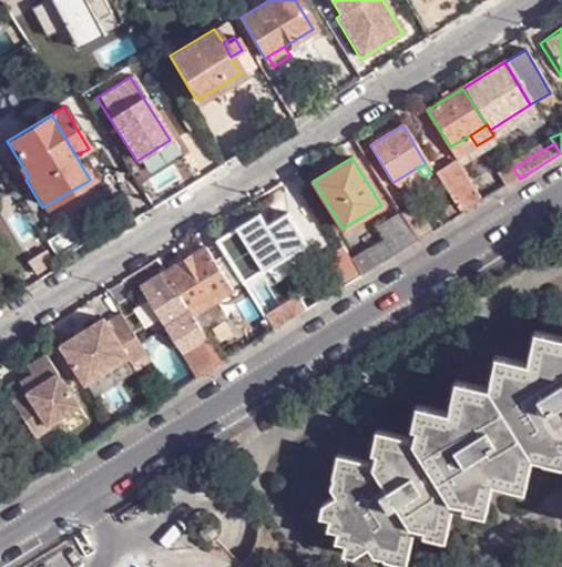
[(453,208),(477,192),(455,164),(433,178),(452,206),(453,208)]
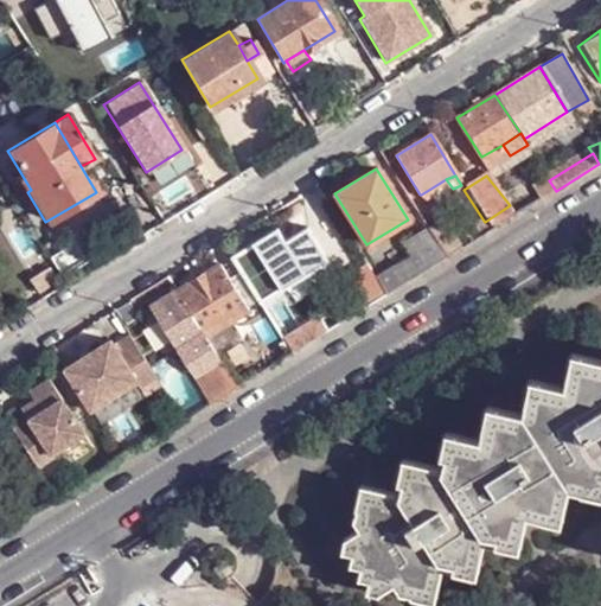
[(427,191),(429,196),(432,201),(453,189),(446,179),(427,191)]
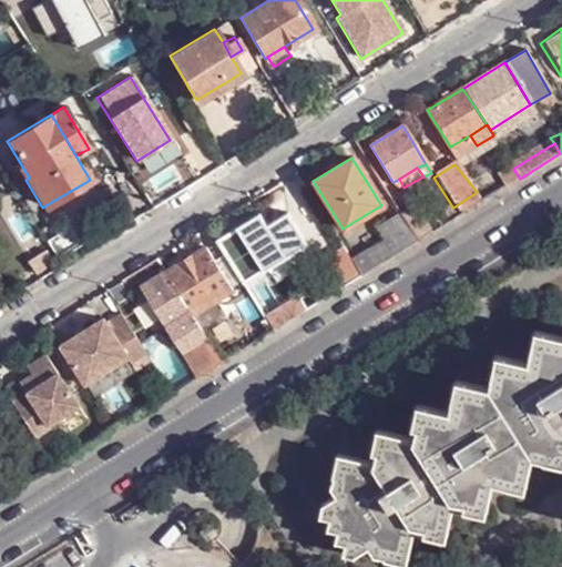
[(477,192),(453,208),(459,216),(482,201),(477,192)]
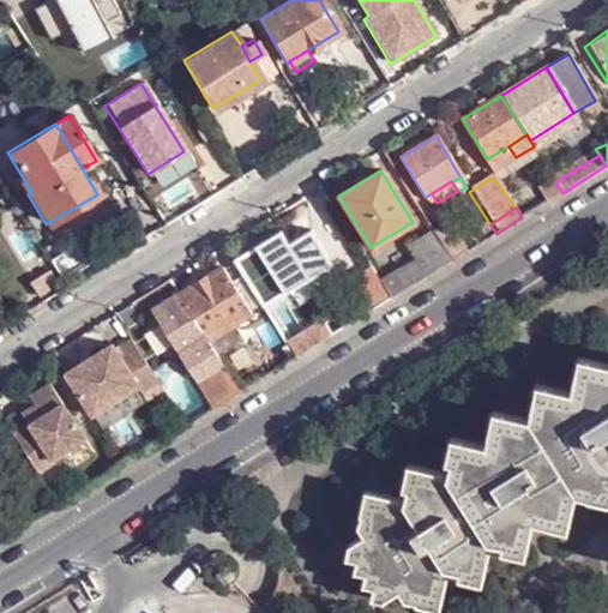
[(468,251),(450,224),(432,234),(441,250),(449,263),(468,251)]
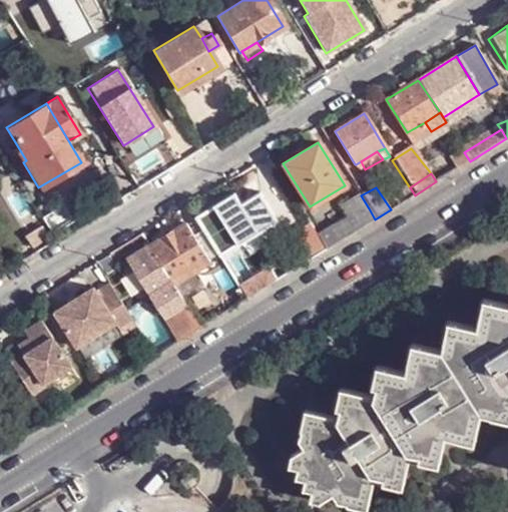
[(231,195),(194,218),(201,229),(217,254),(219,258),(257,234),(231,195)]
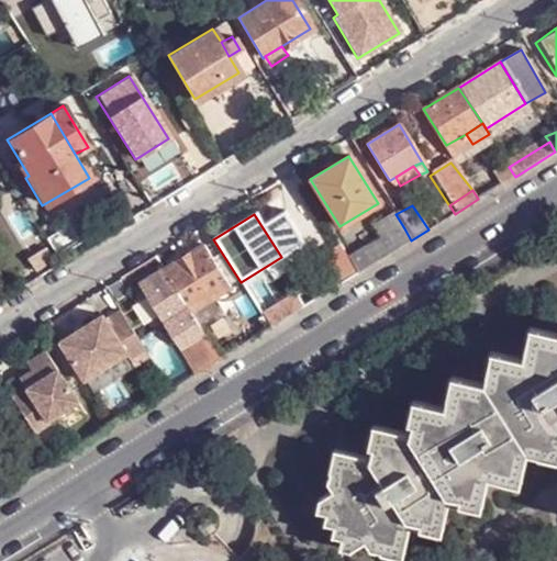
[(380,225),(390,238),(347,262),(356,276),(411,240),(404,228),(396,214),(380,225)]
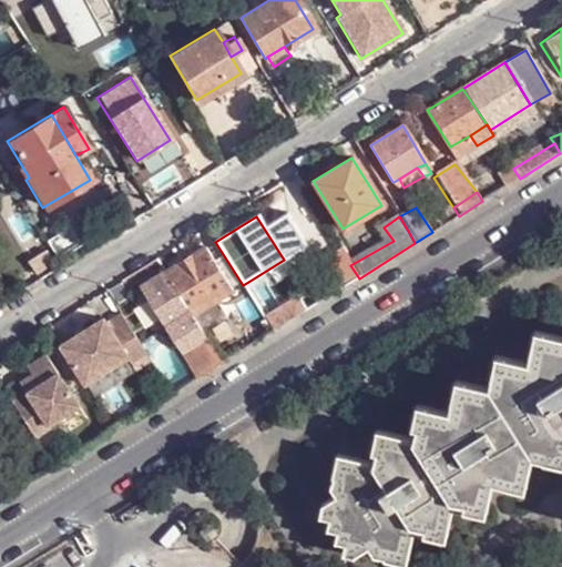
[(204,249),(164,274),(191,319),(212,306),(232,293),(228,289),(212,261),(204,249)]
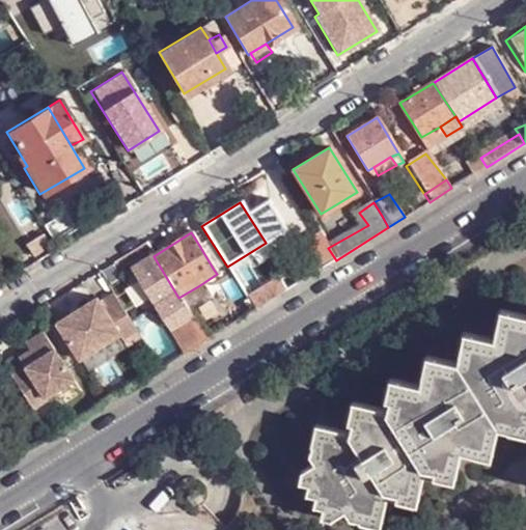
[(319,234),(303,245),(320,270),(335,261),(319,234)]
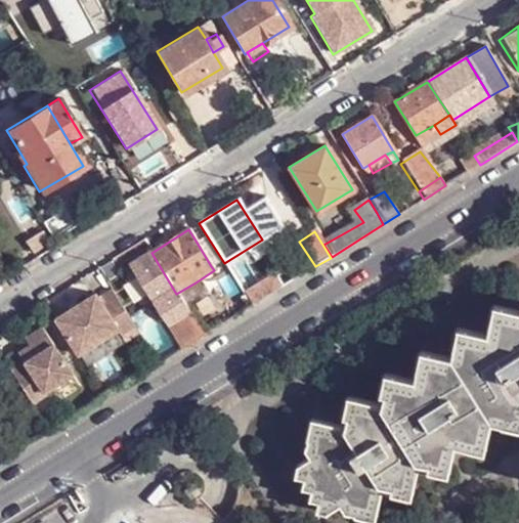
[(206,234),(196,241),(211,266),(222,260),(206,234)]
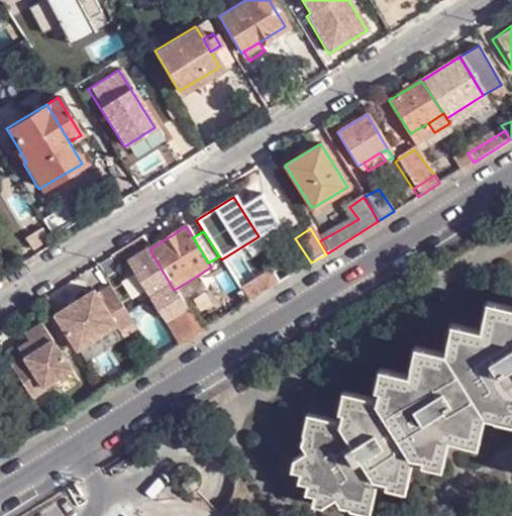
[(149,249),(128,262),(181,344),(200,332),(194,322),(186,309),(180,299),(174,290),(149,249)]
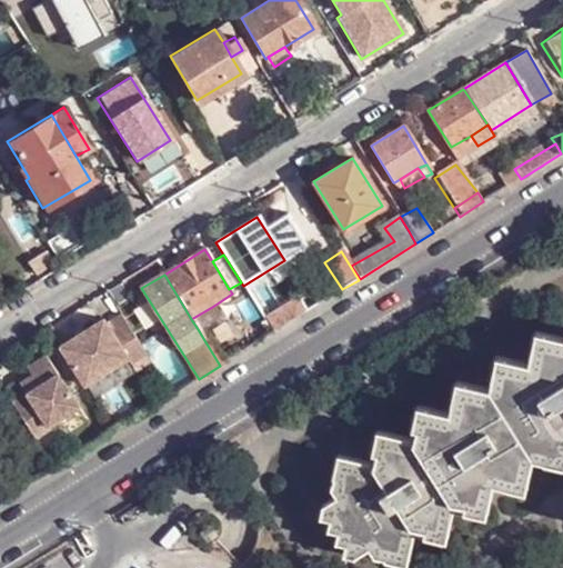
[(264,325),(271,334),(305,314),(299,302),(264,325)]
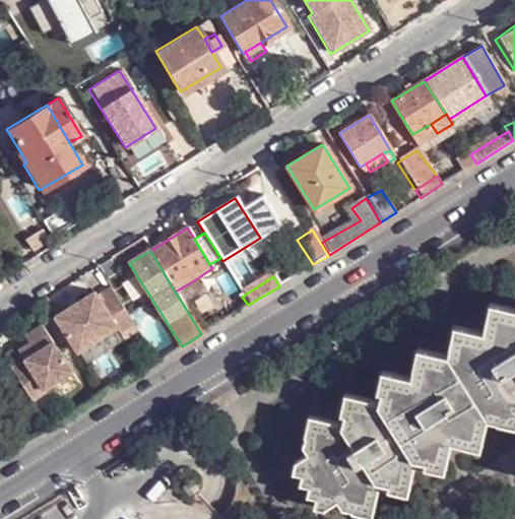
[(194,280),(175,292),(181,301),(199,288),(194,280)]
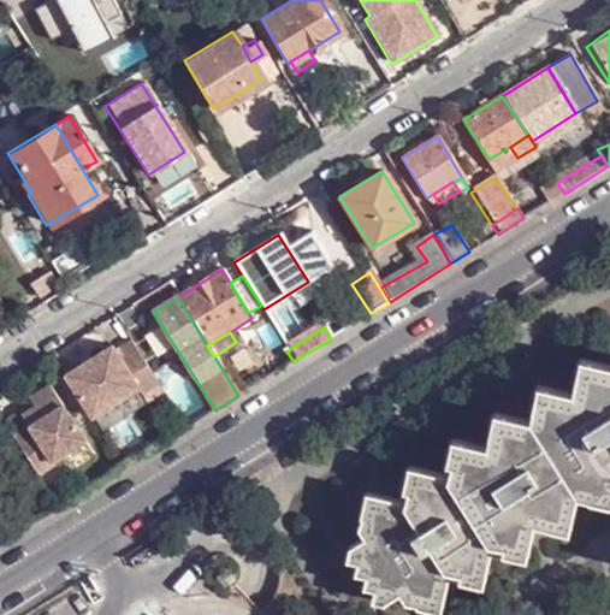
[(110,344),(63,374),(90,420),(136,391),(138,395),(157,385),(130,339),(113,350),(110,344)]
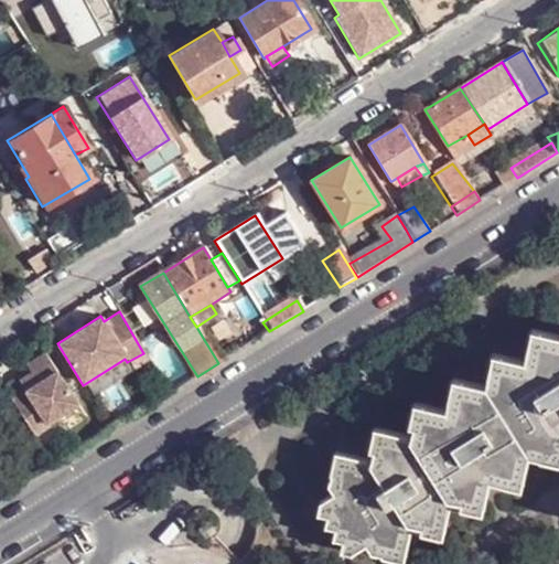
[(558,325),(531,320),(524,351),(494,346),(485,376),(453,371),(444,402),(415,394),(407,426),(374,418),(367,451),(336,444),(331,465),(333,467),(330,477),(335,485),(322,495),(319,506),(329,508),(328,518),(336,521),(335,531),(344,533),(342,543),(352,545),(367,535),(373,545),(383,545),(383,549),(404,552),(412,520),(442,528),(451,496),(483,502),(490,471),(520,478),(529,446),(558,451),(558,325)]
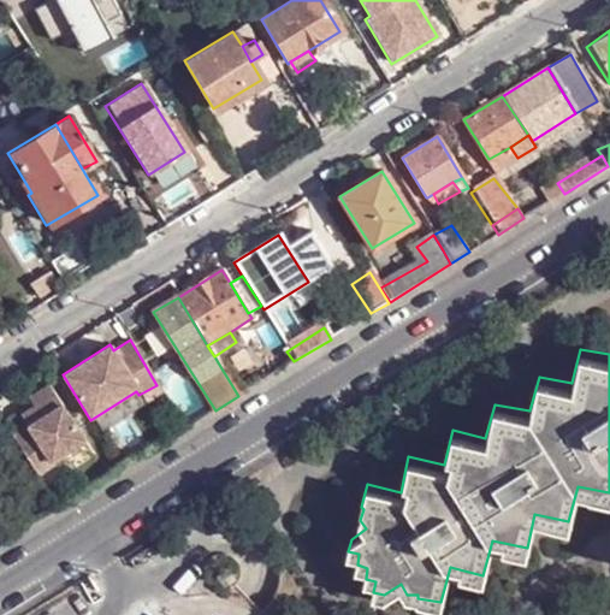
[(231,384),(238,396),(294,361),(286,352),(231,384)]
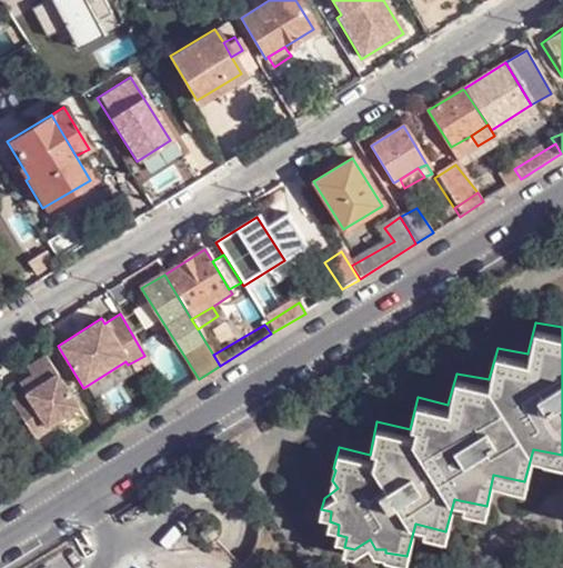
[(18,379),(2,389),(34,442),(50,434),(47,429),(77,410),(44,357),(26,368),(31,377),(34,381),(23,389),(20,384),(18,379)]
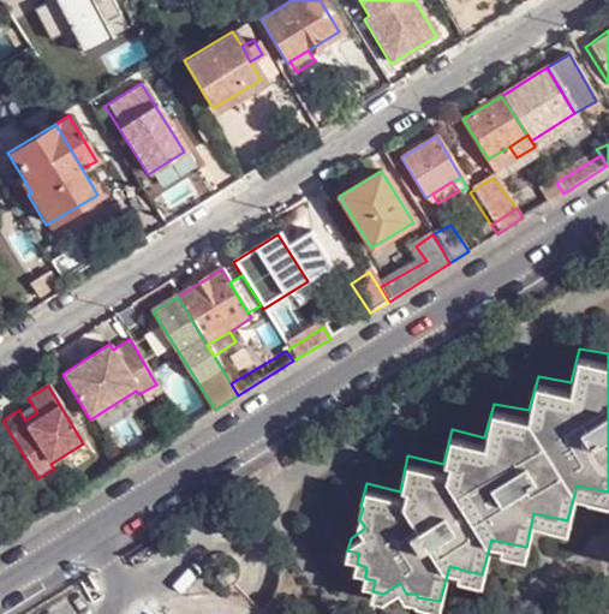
[(34,407),(22,415),(25,421),(37,412),(34,407)]
